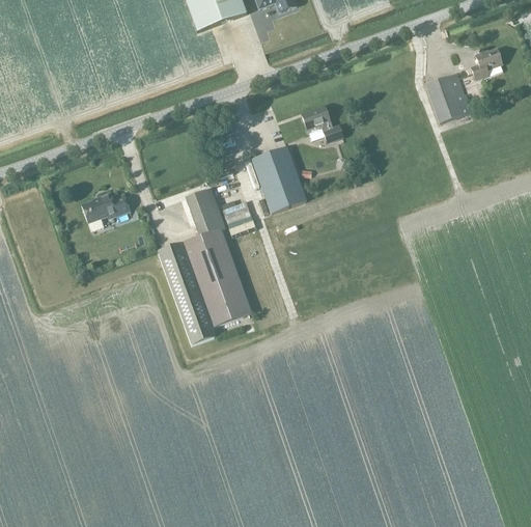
[(186,0),(197,30),(246,12),(241,0),(186,0)]
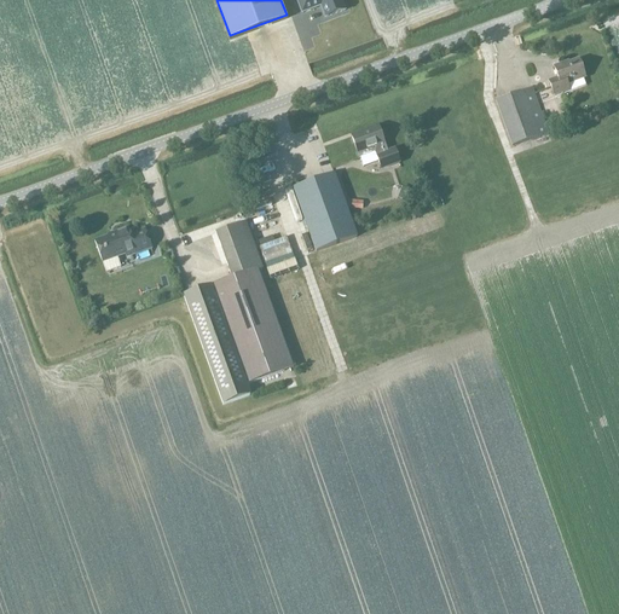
[(295,0),(299,9),(318,1),(323,12),(343,6),(341,0),(295,0)]
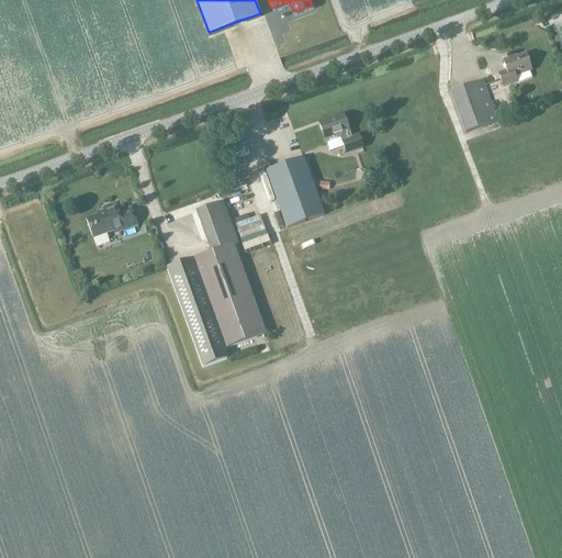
[(532,67),(526,49),(512,55),(510,54),(503,56),(506,66),(498,69),(503,84),(517,78),(516,74),(532,67)]
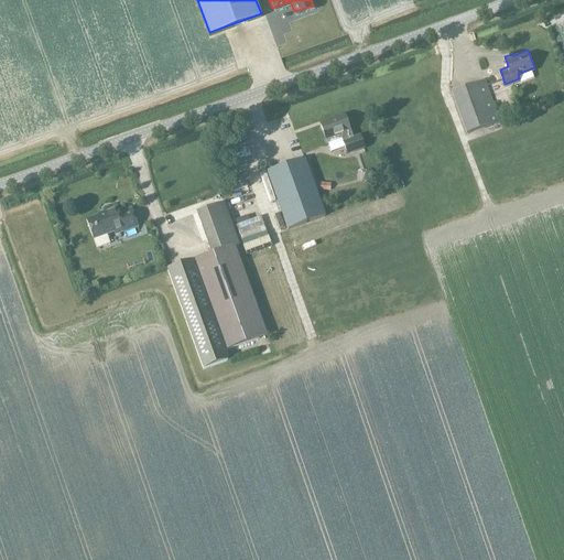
[(466,129),(499,118),(485,76),(452,87),(466,129)]
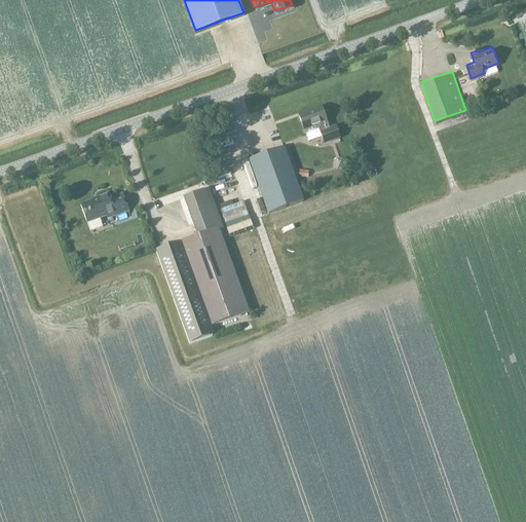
[(320,104),(298,112),(304,131),(327,123),(320,104)]
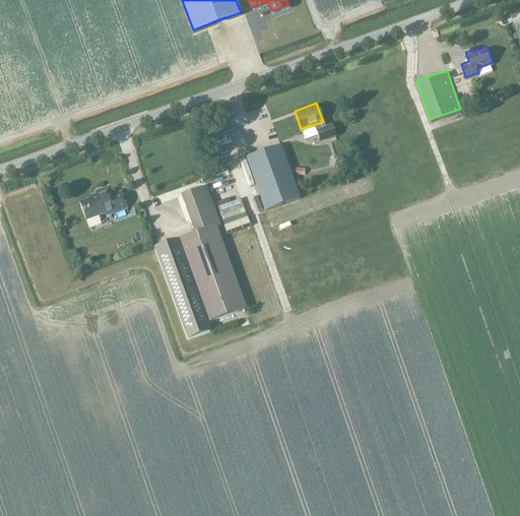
[(320,139),(336,133),(331,122),(316,127),(320,139)]
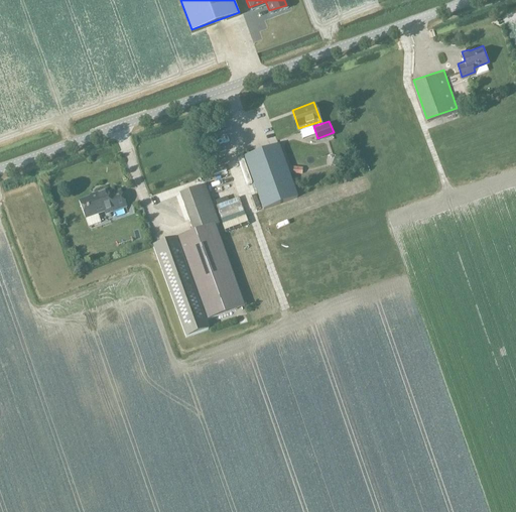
[(262,207),(296,195),(277,141),(243,153),(262,207)]
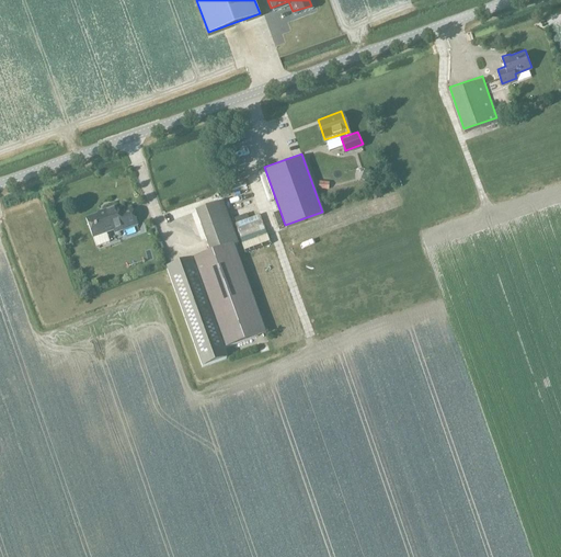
[(365,166),(362,175),(369,178),(373,169),(365,166)]
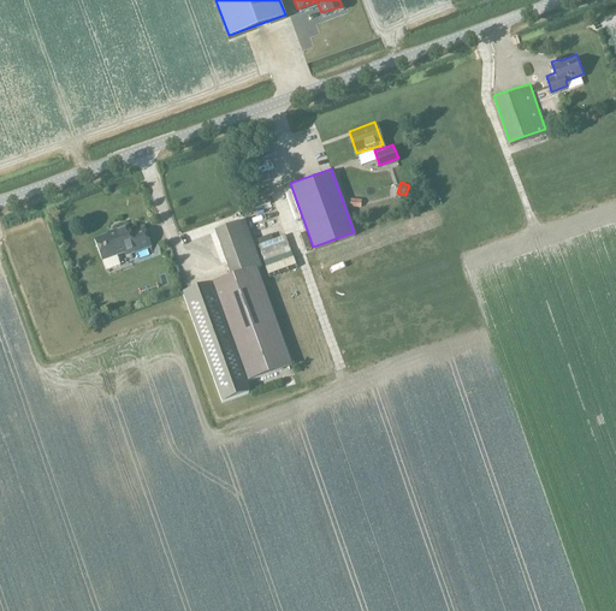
[(221,399),(250,390),(247,379),(290,362),(255,266),(262,264),(246,217),(214,227),(230,273),(207,282),(182,290),(221,399)]
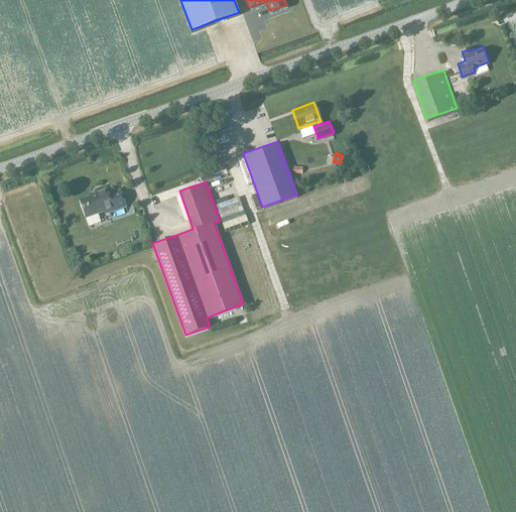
[(108,193),(106,185),(95,190),(95,193),(80,198),(89,223),(101,219),(98,210),(106,207),(107,210),(125,204),(120,187),(108,193)]
